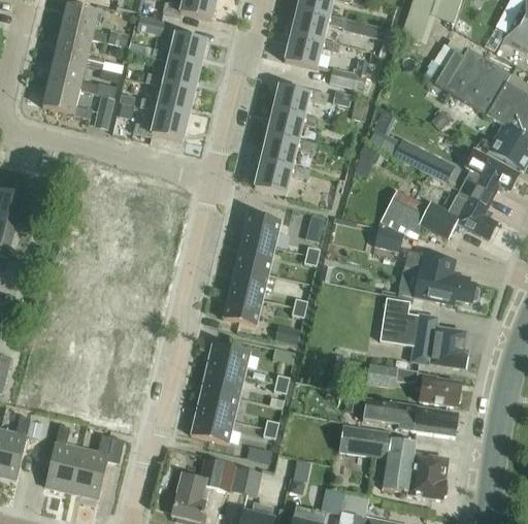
[(211,20),(216,0),(184,0),(183,6),(165,2),(162,10),(180,15),(182,12),(211,20)]
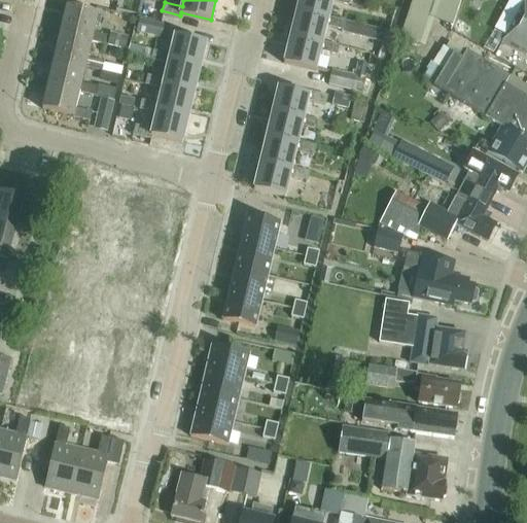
[(300,0),(297,10),(327,18),(328,13),(331,0),(341,0),(366,6),(367,0),(300,0)]
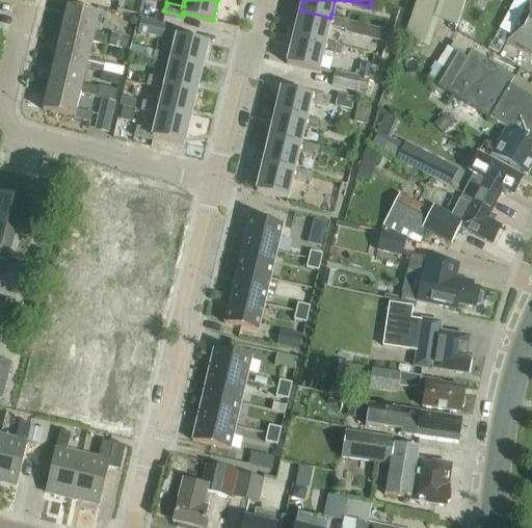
[(111,29),(110,33),(95,29),(99,11),(68,4),(62,29),(92,37),(91,38),(126,47),(129,33),(111,29)]
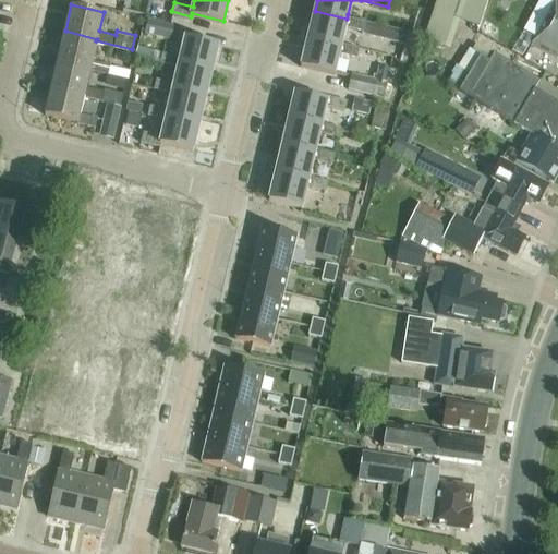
[(346,24),(362,28),(362,31),(405,41),(409,29),(348,14),(347,19),(315,11),(308,37),(340,45),(341,40),(346,24)]
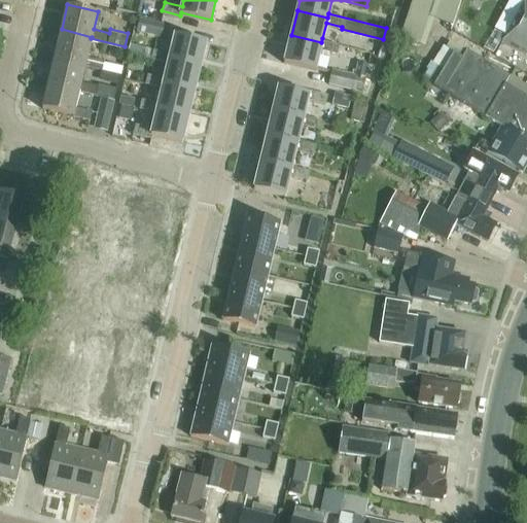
[(526,14),(519,10),(503,36),(526,49),(526,14)]
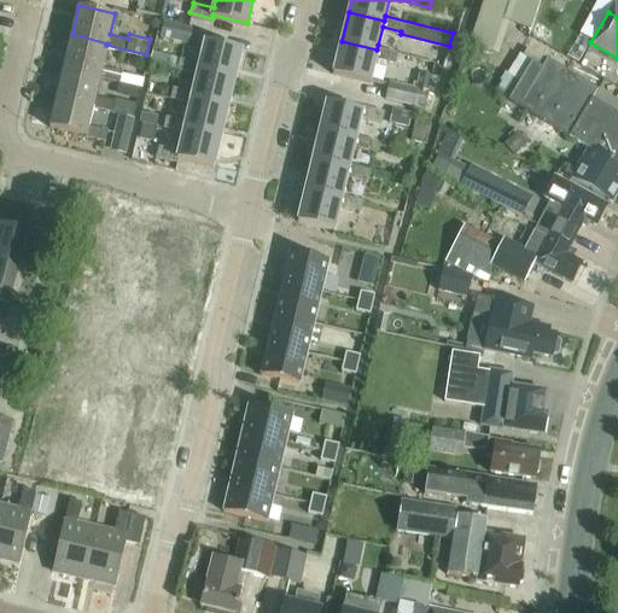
[(159,34),(188,40),(192,23),(163,17),(159,34)]
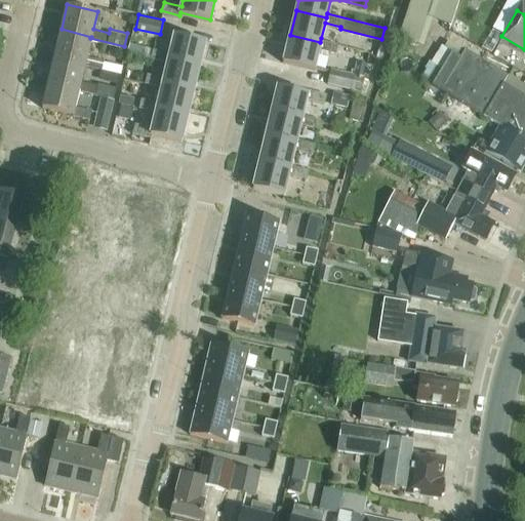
[(399,23),(395,36),(419,43),(423,31),(399,23)]
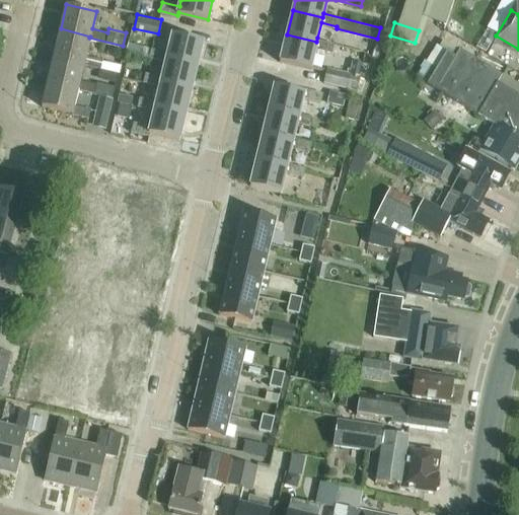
[(90,37),(61,28),(54,54),(84,62),(84,63),(100,67),(100,66),(113,69),(115,61),(86,54),(89,38),(90,37)]
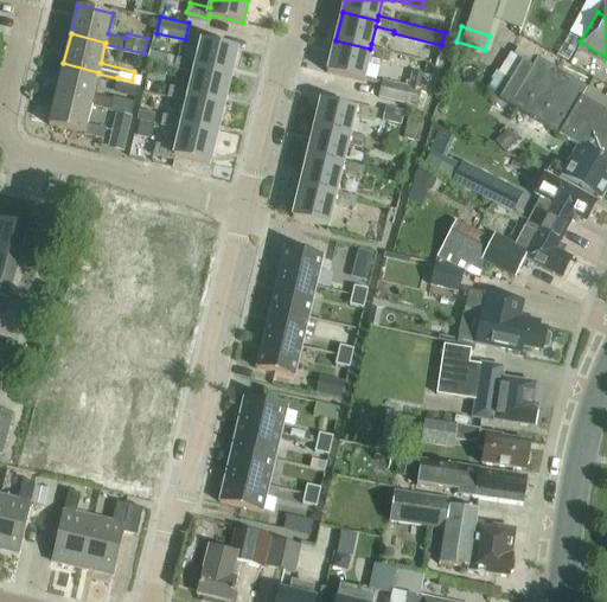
[(195,65),(230,75),(237,45),(202,37),(196,59),(177,55),(174,66),(193,71),(195,65)]
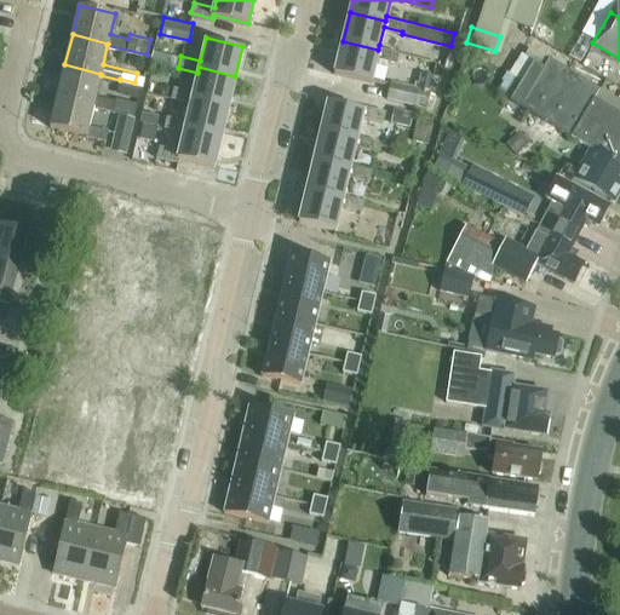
[(511,96),(550,120),(592,145),(573,176),(613,200),(619,188),(619,113),(592,96),(598,87),(556,61),(561,52),(540,40),(530,56),(534,58),(511,96)]
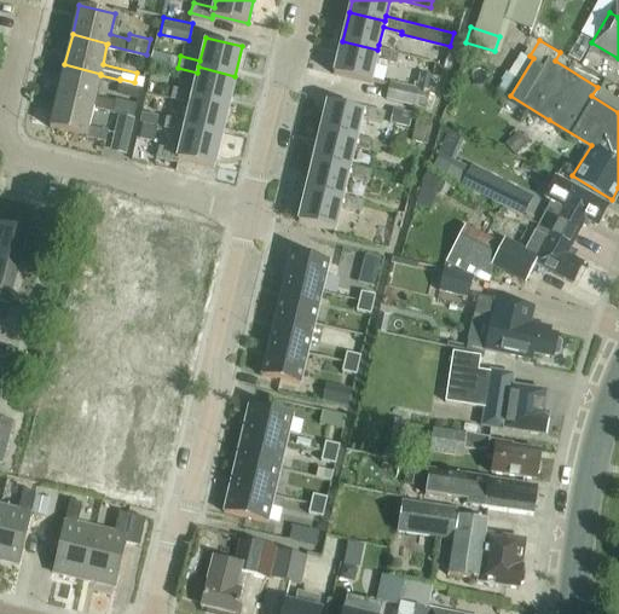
[(377,50),(342,41),(335,70),(371,79),(376,56),(395,61),(398,50),(379,45),(377,50)]
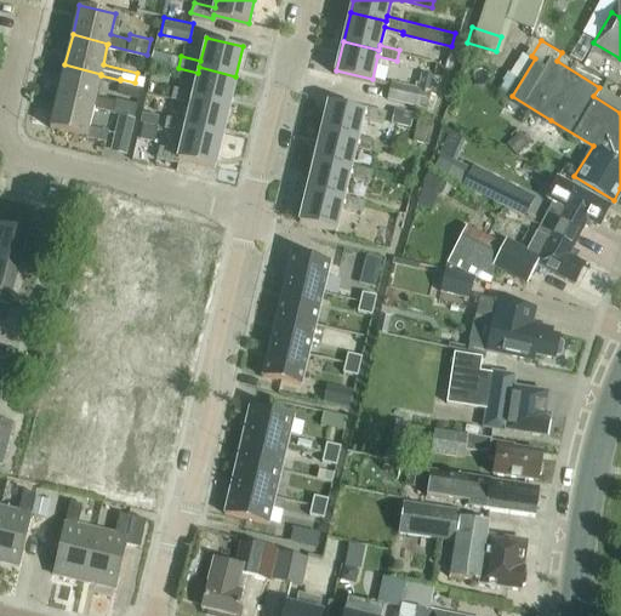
[(95,103),(93,104),(112,109),(114,98),(96,95),(101,75),(101,74),(64,64),(58,93),(95,103)]
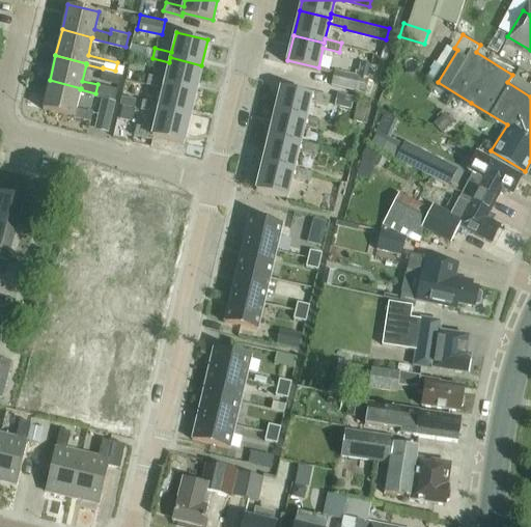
[(170,57),(169,62),(166,77),(148,73),(146,82),(164,87),(165,83),(195,90),(201,65),(170,57)]
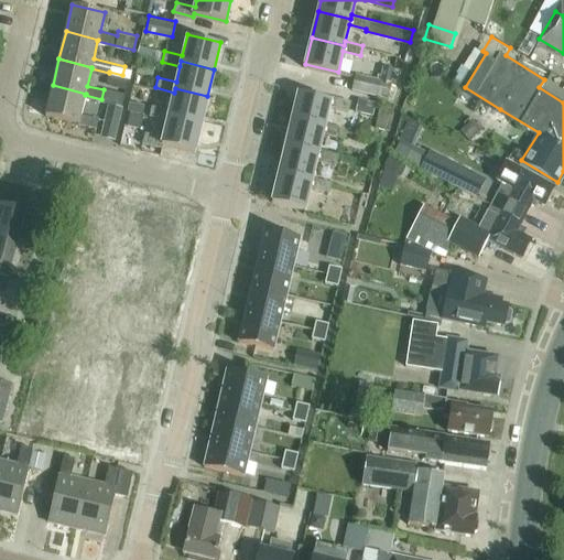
[(382,63),(379,76),(355,72),(351,88),(388,96),(393,66),(382,63)]
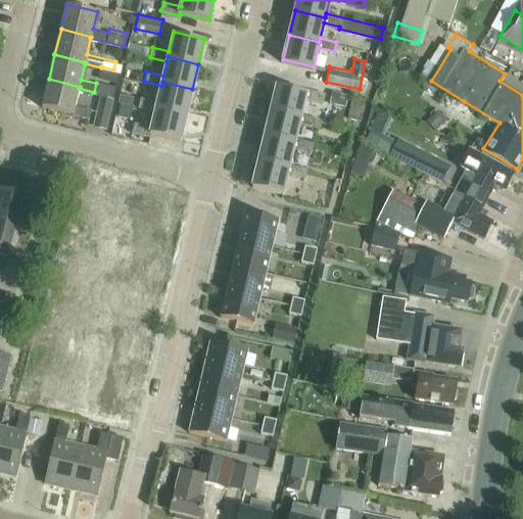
[(80,87),(49,79),(43,104),(89,116),(91,108),(75,104),(79,88),(80,87)]
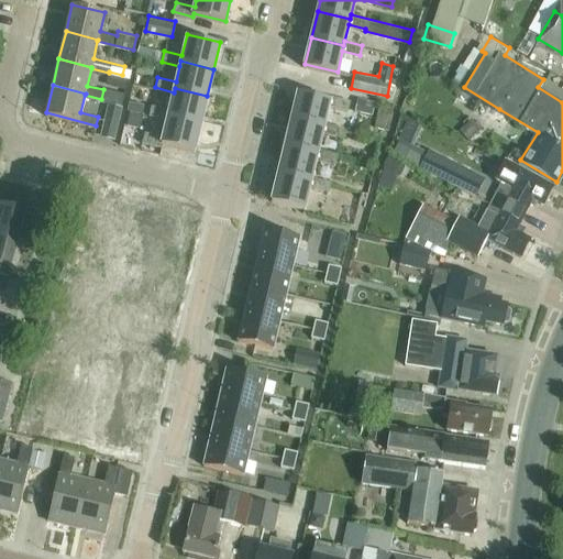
[(103,89),(101,99),(121,103),(124,91),(105,86),(103,89)]
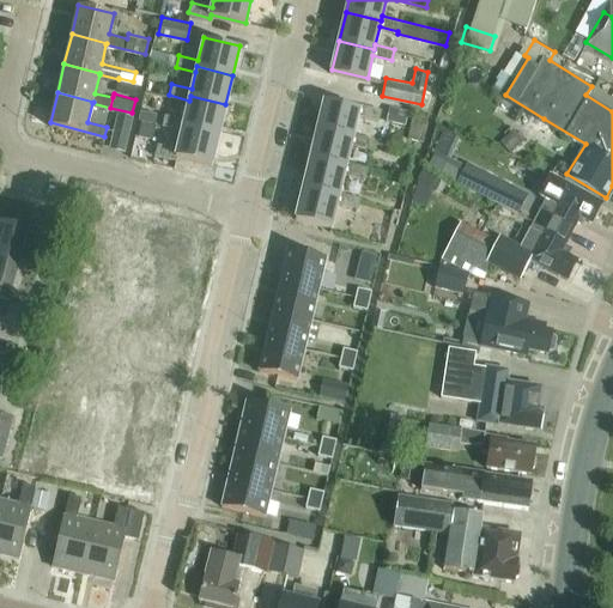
[(190,96),(189,101),(186,119),(165,113),(162,125),(182,129),(183,125),(218,134),(225,104),(190,96)]
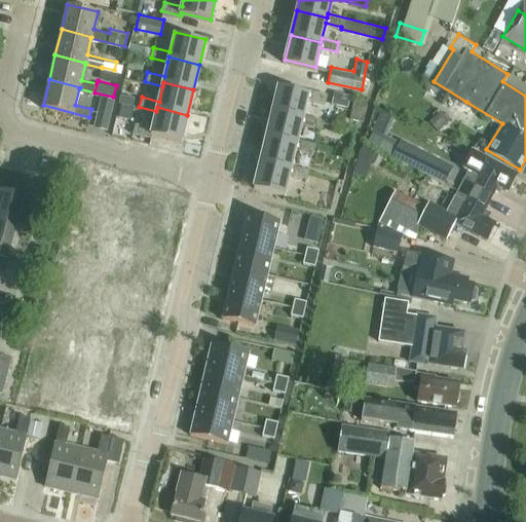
[(303,116),(303,113),(307,98),(326,102),(328,92),(310,88),(310,91),(278,84),(272,109),(303,116)]
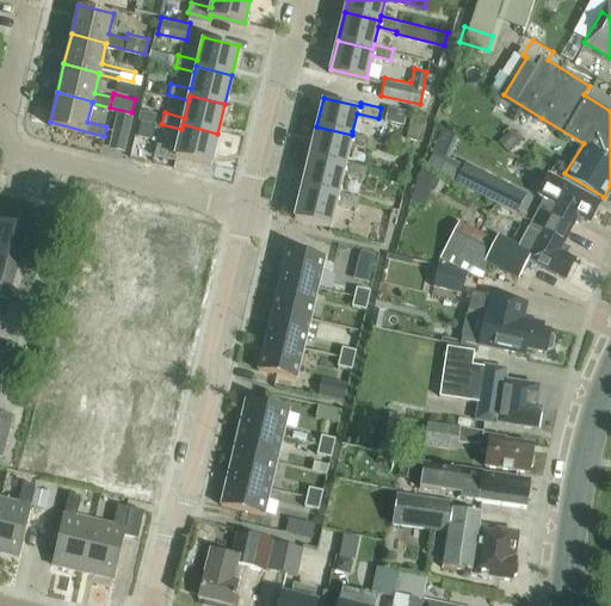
[(388,104),(384,118),(401,122),(405,109),(388,104)]
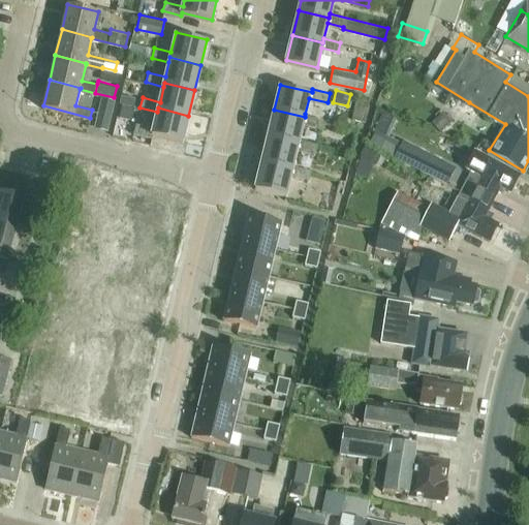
[(124,92),(120,112),(131,115),(136,95),(124,92)]
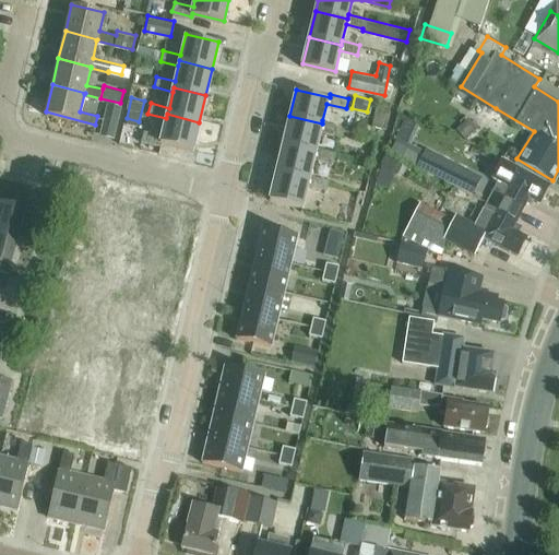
[(114,130),(120,104),(106,101),(99,126),(114,130)]
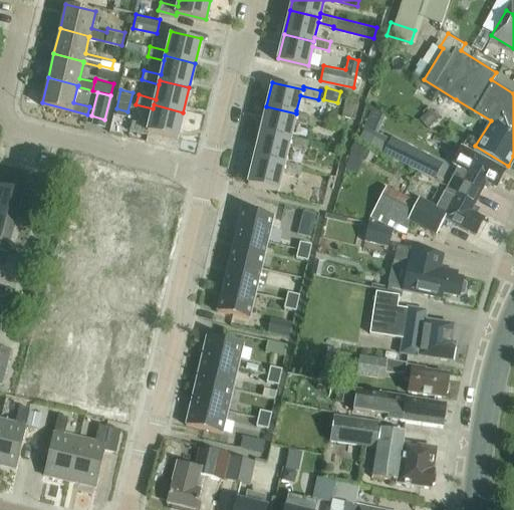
[(341,113),(354,116),(358,100),(345,96),(341,113)]
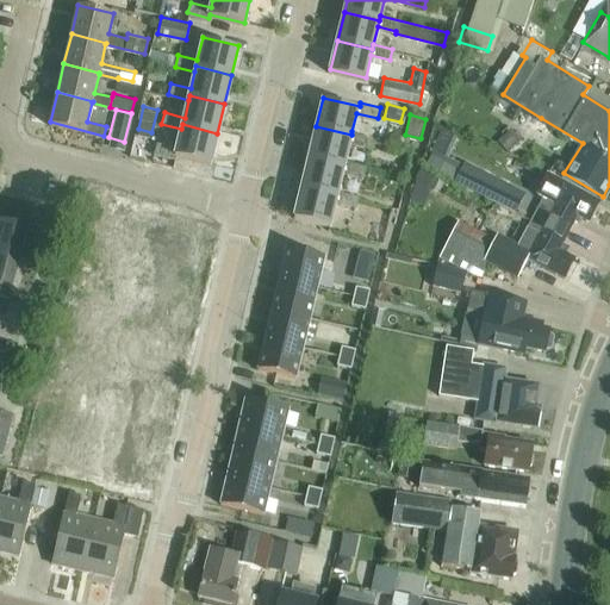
[(182,124),(181,129),(176,147),(157,141),(154,153),(175,157),(176,154),(211,162),(217,133),(182,124)]
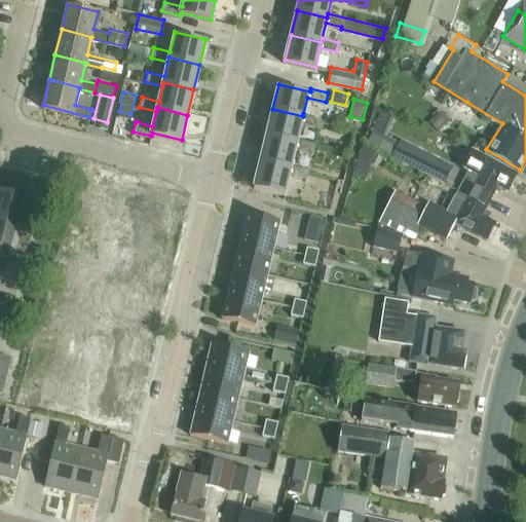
[(297,142),(298,138),(302,122),(320,126),(322,118),(303,113),(303,116),(272,109),(266,135),(297,142)]
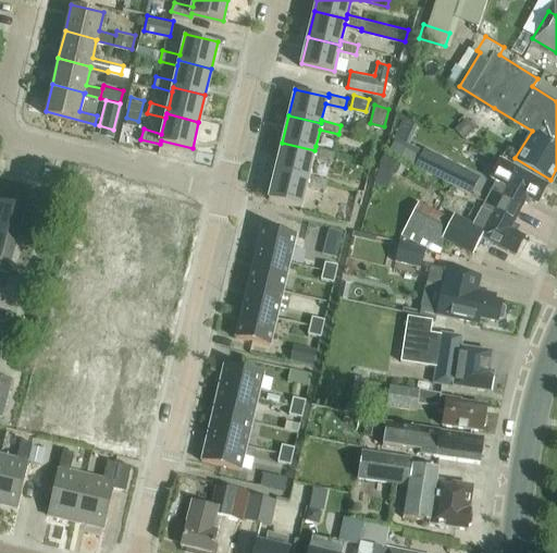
[(308,177),(309,174),(313,157),(331,161),(334,151),(316,146),(314,150),(282,143),(276,170),(308,177)]
